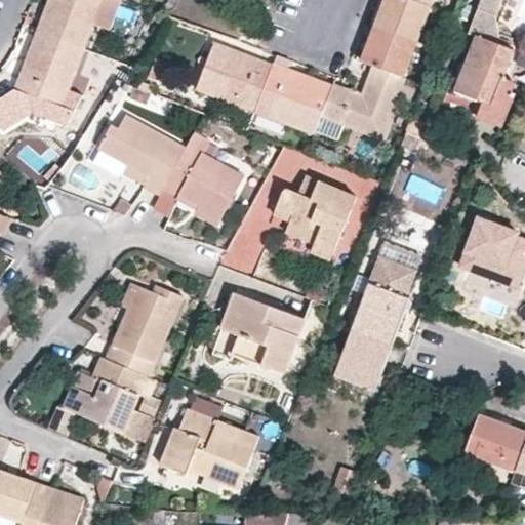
[(49,0),(37,33),(84,50),(96,23),(104,0),(49,0)]
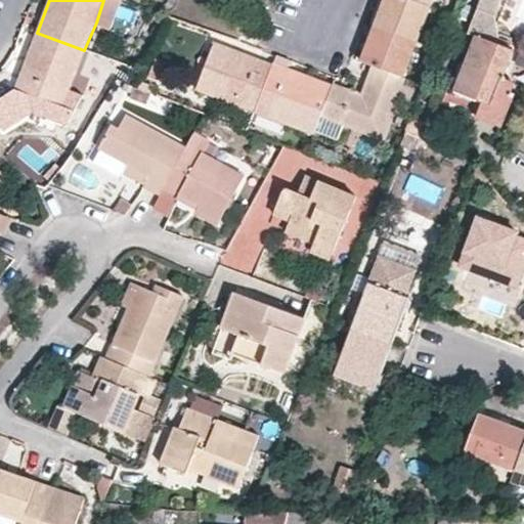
[(118,0),(103,0),(96,23),(108,27),(118,0)]
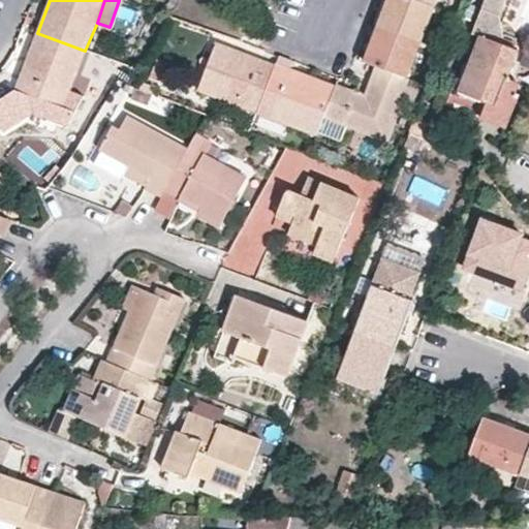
[(421,42),(434,6),(417,0),(386,0),(384,9),(377,26),(421,42)]
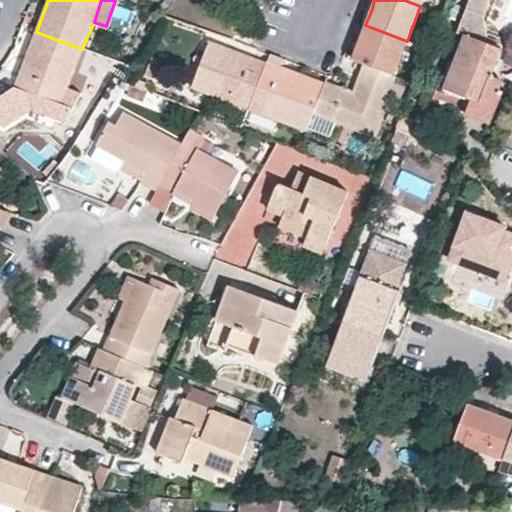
[(471,0),(460,33),(466,35),(490,44),(486,16),(492,0),(471,0)]
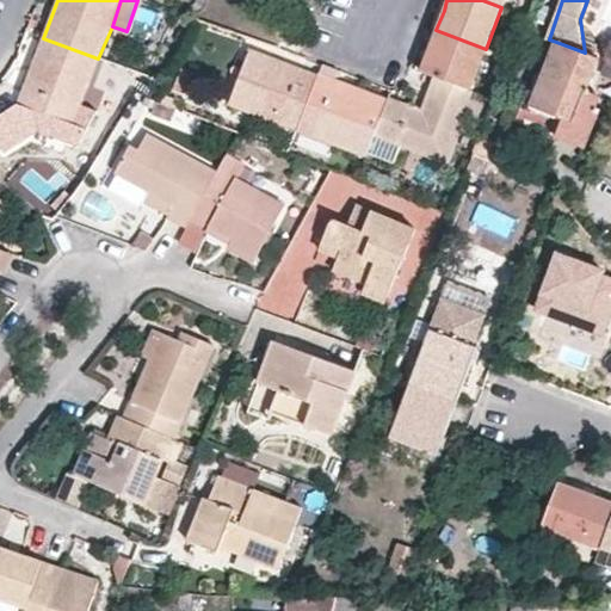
[(471,90),(486,49),(436,30),(429,49),(420,71),(437,76),(471,90)]
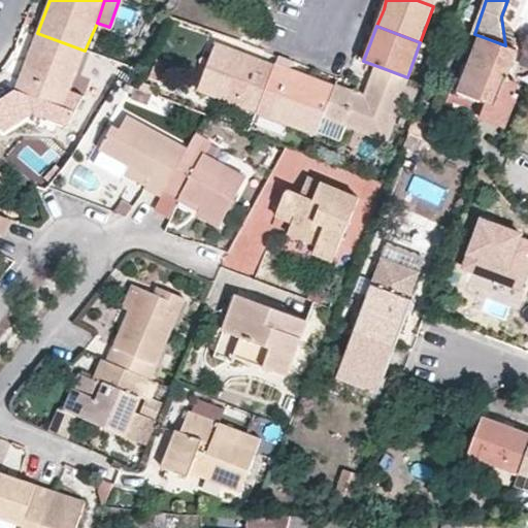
[(85,51),(37,33),(17,89),(64,106),(85,51)]
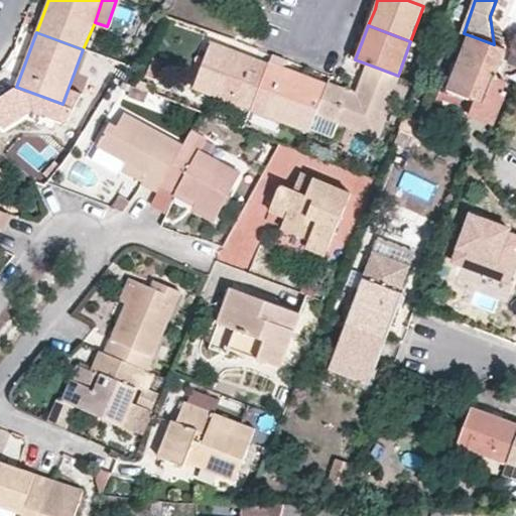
[(494,44),(470,35),(448,89),(475,99),(482,101),(488,86),(495,88),(499,78),(495,76),(505,48),(494,44)]
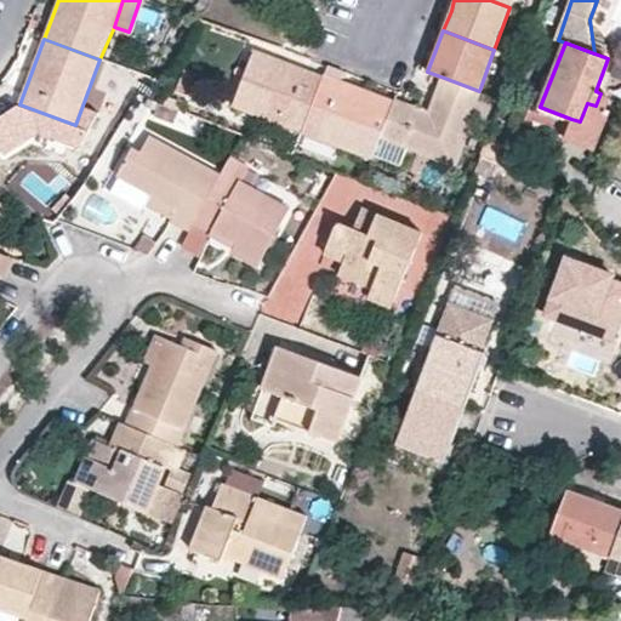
[(255,49),(234,104),(303,131),(325,75),(255,49)]
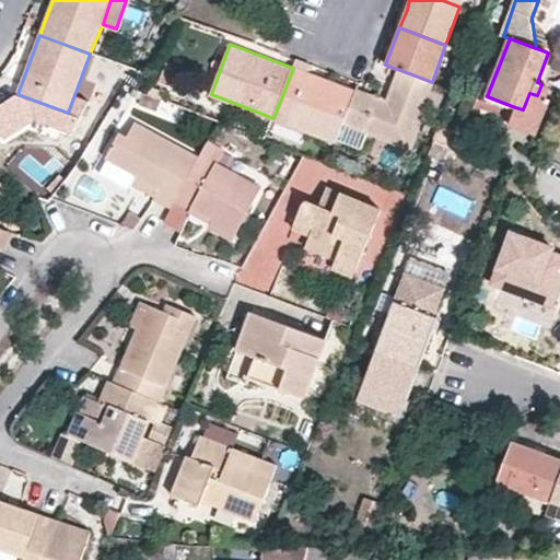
[(293,68),(273,118),(336,141),(343,121),(354,92),(307,73),(312,63),(296,58),(293,68)]
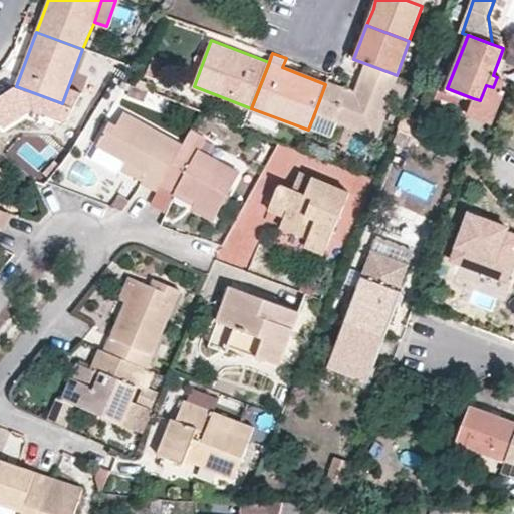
[(165,63),(153,57),(146,74),(157,79),(165,63)]
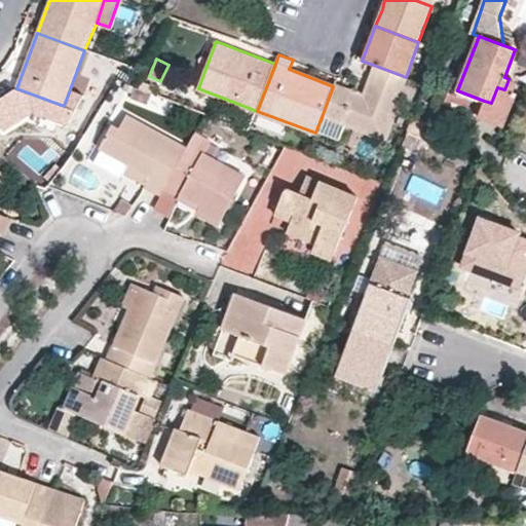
[(333,86),(323,114),(382,136),(385,129),(406,77),(376,66),(364,96),(334,84),(333,86)]
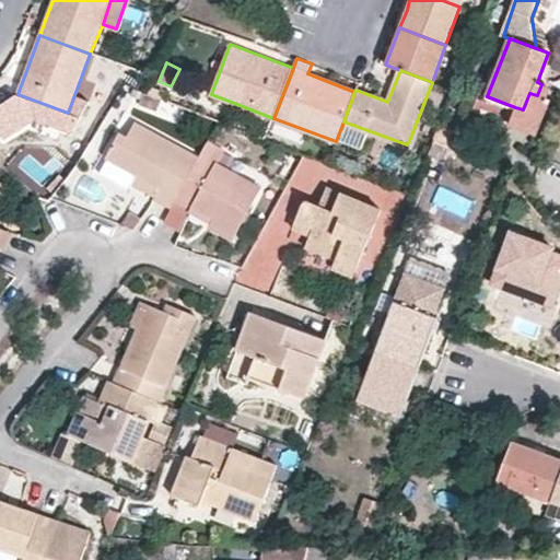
[(537,95),(529,93),(523,109),(515,107),(512,118),(510,125),(537,136),(551,98),(548,96),(551,86),(541,84),(537,95)]
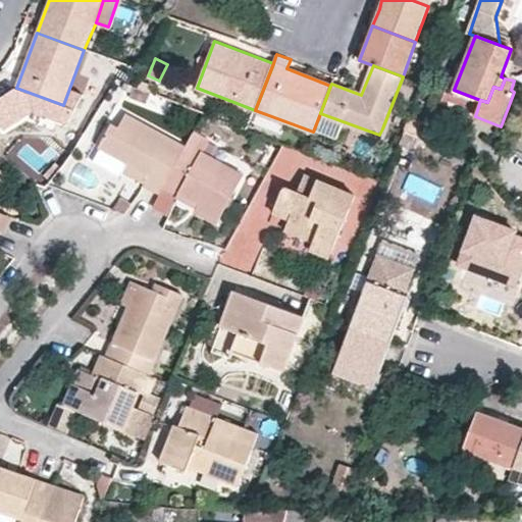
[(142,80),(139,86),(150,91),(153,84),(142,80)]
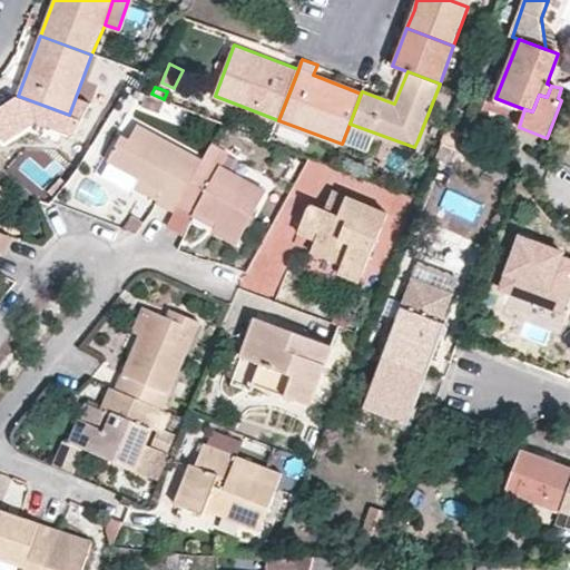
[(151,94),(148,92),(144,105),(159,111),(164,99),(151,94)]
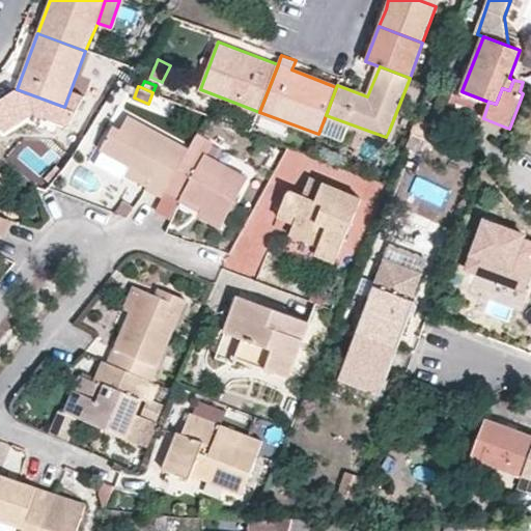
[(168,185),(189,148),(129,115),(121,129),(114,126),(101,149),(131,165),(151,176),(146,186),(163,194),(168,185)]
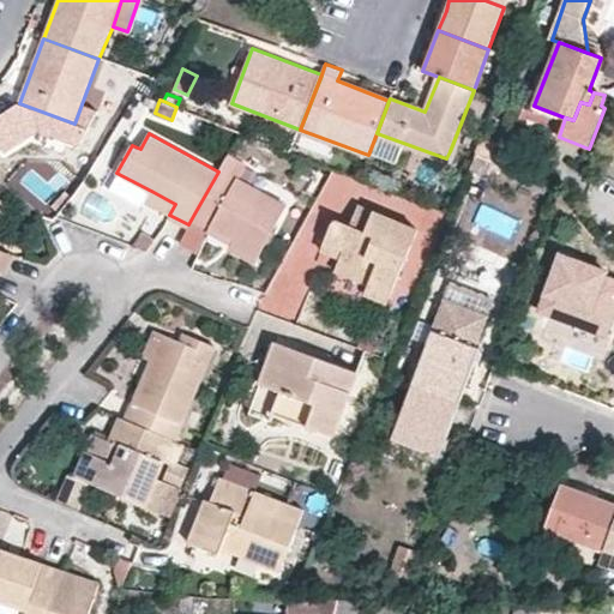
[(482,134),(475,152),(494,160),(501,142),(482,134)]
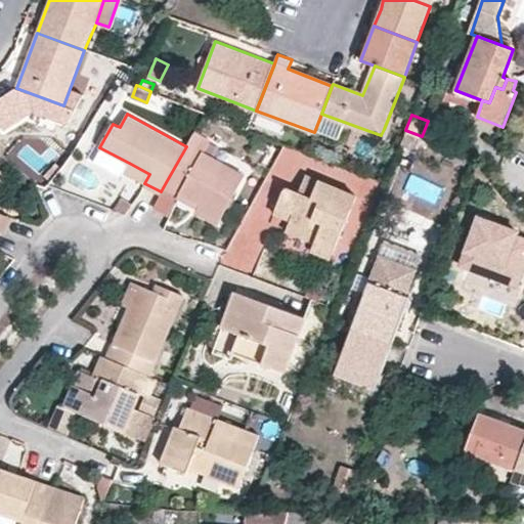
[(422,136),(405,130),(400,142),(418,148),(422,136)]
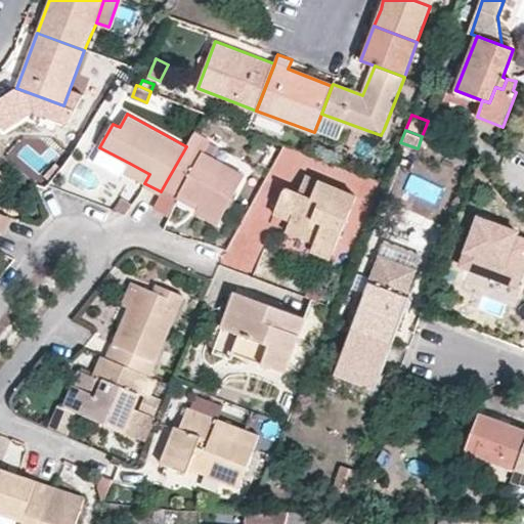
[(194,133),(188,144),(203,153),(208,144),(209,141),(194,133)]
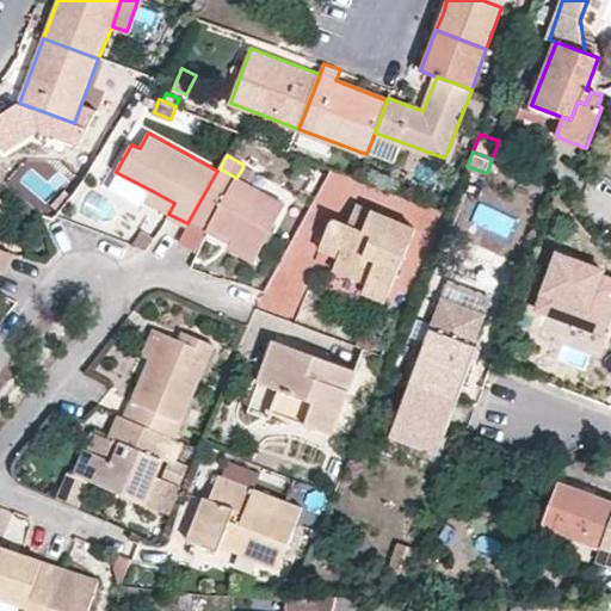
[(236,178),(220,168),(217,171),(193,213),(210,222),(235,236),(232,242),(258,255),(285,205),(250,185),(236,178)]
